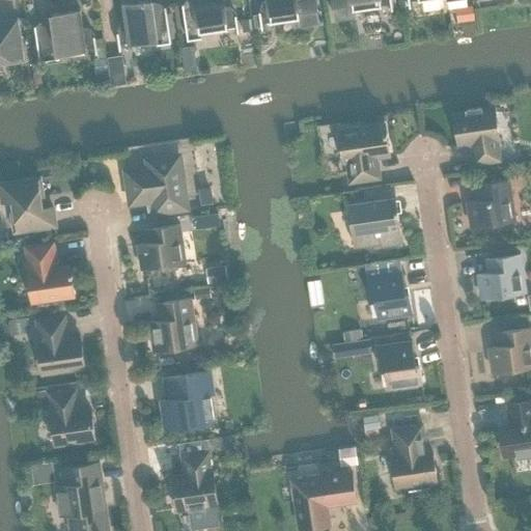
[(157,46),(171,44),(166,7),(152,9),(151,0),(123,4),(126,22),(122,23),(119,26),(117,29),(117,33),(119,51),(120,51),(119,45),(156,39),(157,46)]
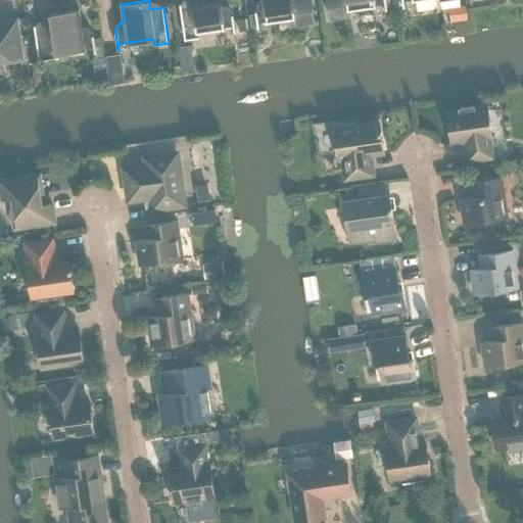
[(225,7),(221,7),(220,0),(191,0),(192,3),(179,5),(185,40),(198,38),(197,32),(233,27),(234,33),(235,33),(233,15),(231,11),(229,9),(225,7)]
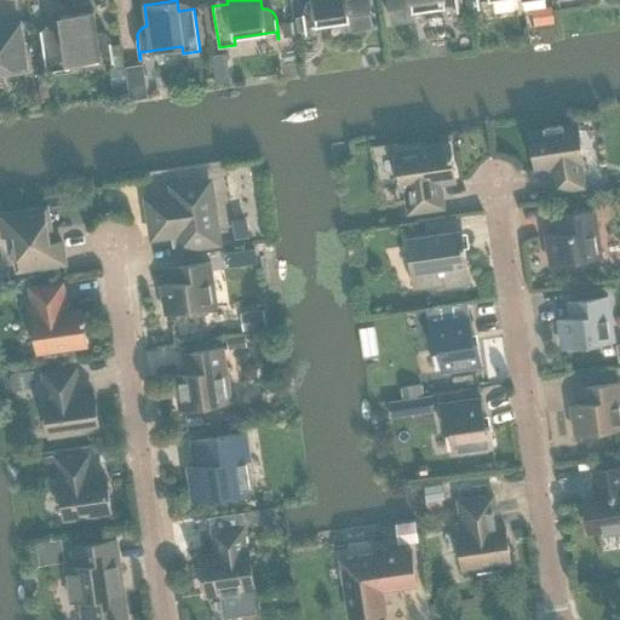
[(354,28),(373,26),(368,0),(313,0),(308,3),(305,5),(303,10),(303,15),(303,17),(303,18),(305,33),(305,35),(306,35),(305,28),(352,21),(354,28)]
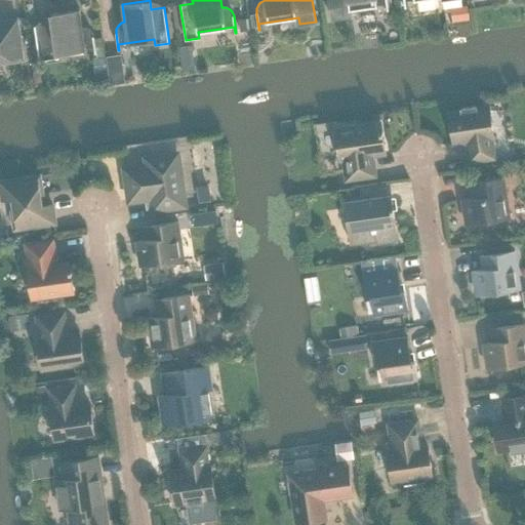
[(328,0),(331,18),(348,16),(347,10),(386,4),(387,10),(389,10),(387,0),(328,0)]
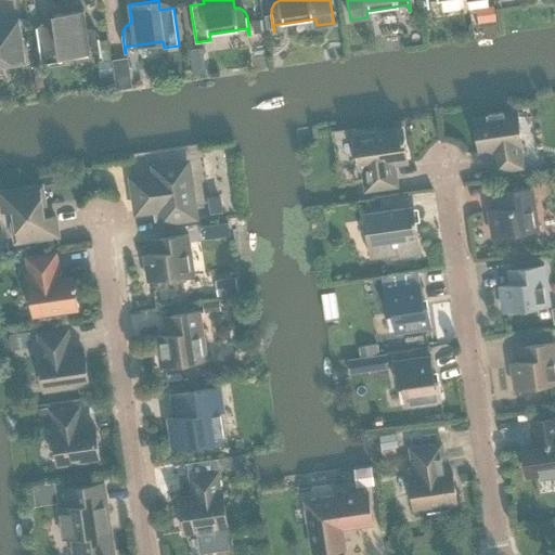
[(493,7),(476,9),(478,23),(495,21),(493,7)]
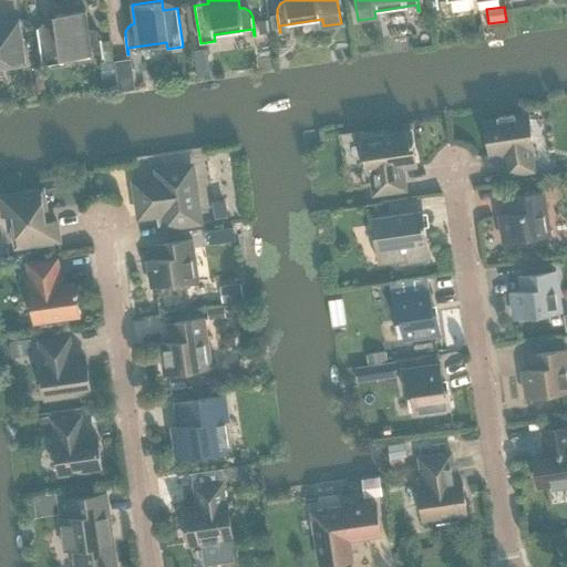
[(93,30),(89,30),(85,11),(55,16),(57,26),(37,29),(42,66),(64,63),(63,57),(102,51),(102,58),(104,58),(101,39),(100,35),(96,32),(93,30)]
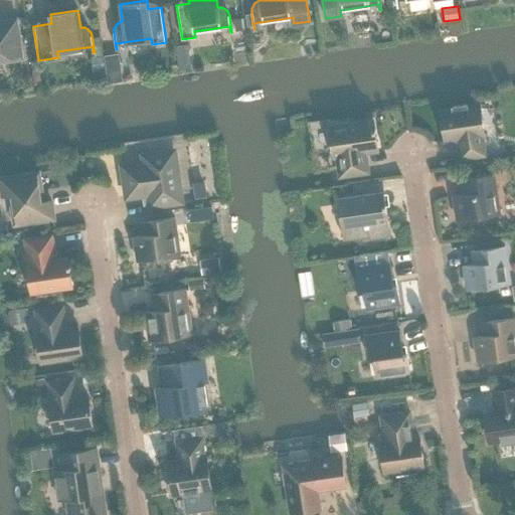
[(0,59),(3,59),(4,62),(22,59),(16,19),(0,21),(0,59)]
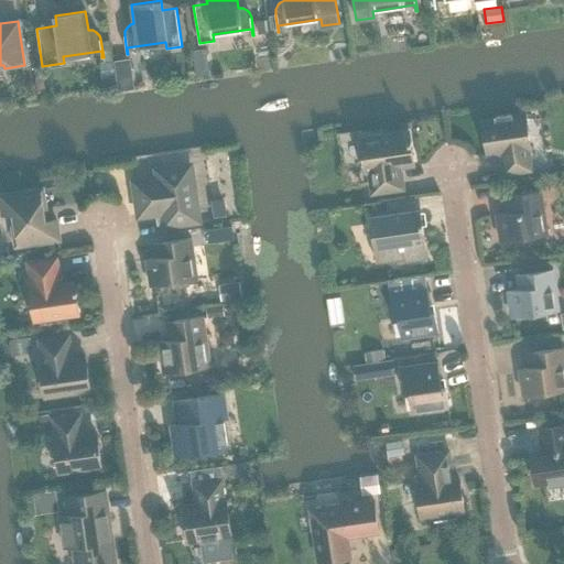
[(267,21),(256,22),(258,34),(269,32),(267,21)]
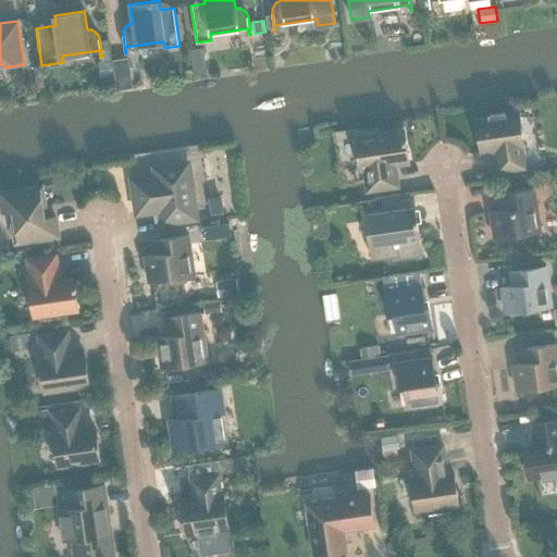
[(128,59),(112,61),(114,72),(131,70),(128,59)]
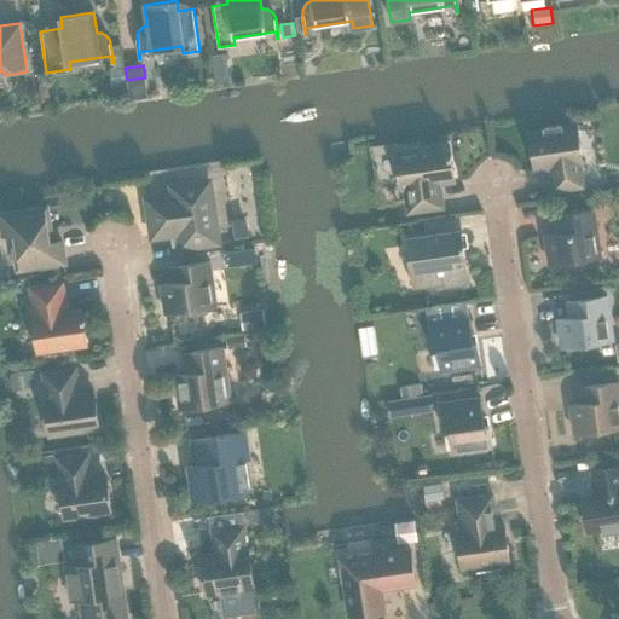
[(110,85),(125,82),(123,68),(108,70),(110,85)]
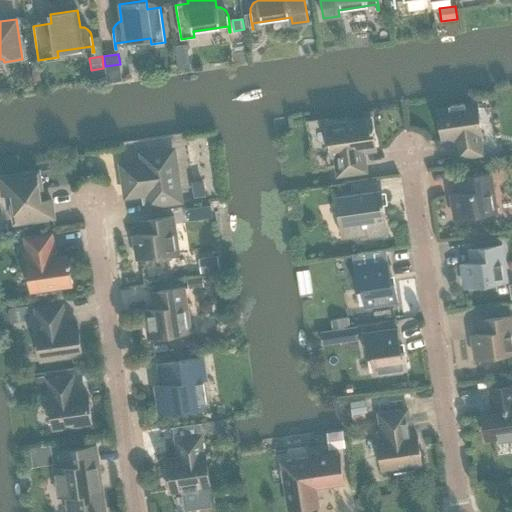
[(455,138),(458,158),(482,155),(479,134),(482,134),(478,105),(465,107),(464,104),(450,106),(450,109),(438,111),(442,140),(455,138)]
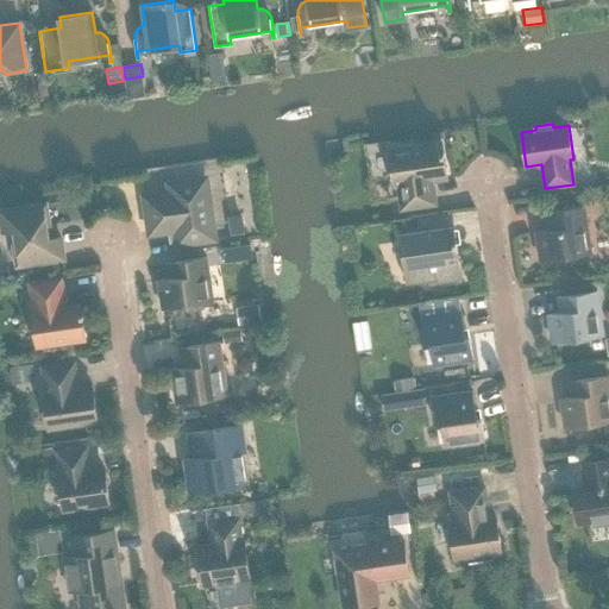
[(410,144),(394,146),(395,150),(390,151),(395,186),(399,184),(402,208),(435,203),(432,180),(446,177),(441,144),(412,148),(410,144)]
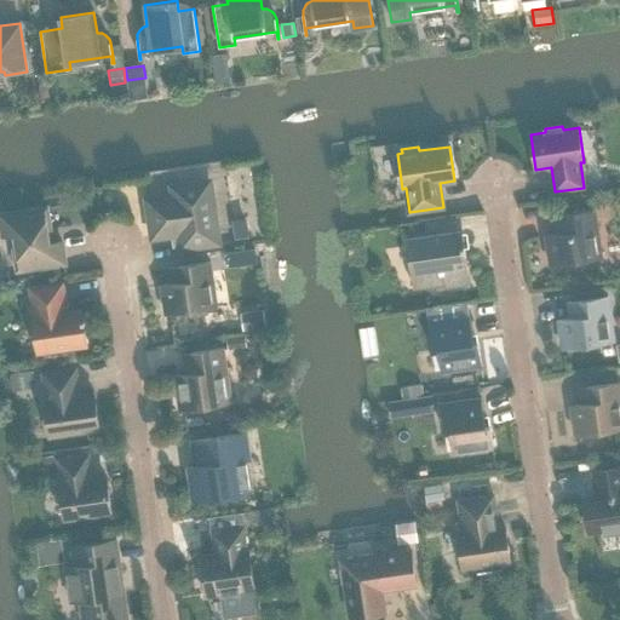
[(181,233),(183,247),(216,242),(207,184),(171,189),(173,199),(149,202),(154,236),(181,233)]
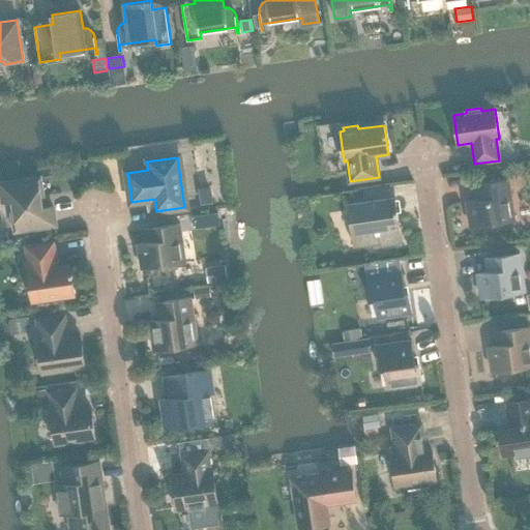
[(0,189),(2,203),(12,201),(15,212),(11,212),(15,232),(56,226),(53,207),(41,208),(40,197),(42,197),(40,178),(0,183),(0,189)]
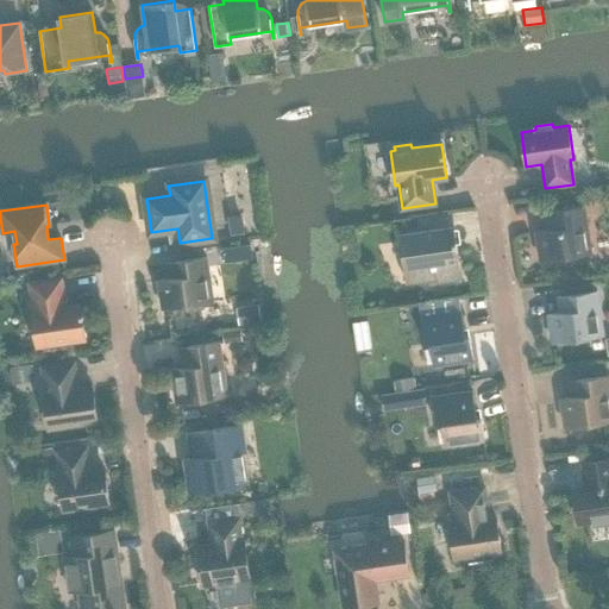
[(537,232),(540,261),(591,253),(584,207),(545,213),(548,231),(537,232)]
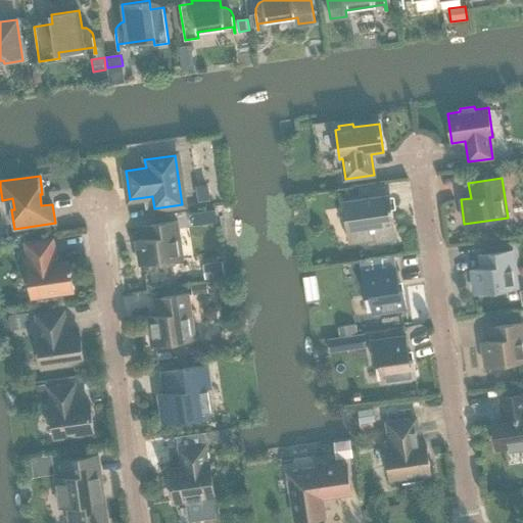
[(206,184),(196,186),(198,201),(208,199),(206,184)]
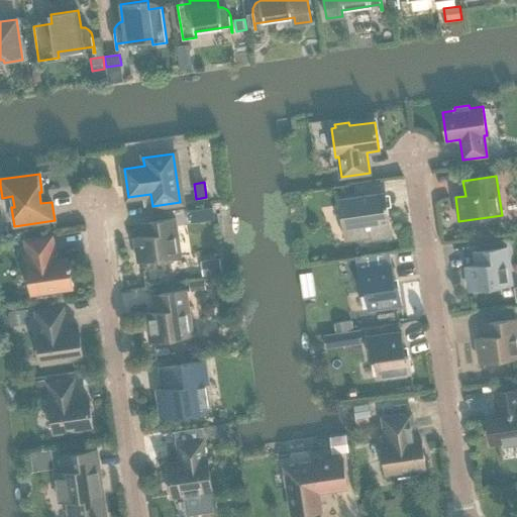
[(372,236),(372,240),(392,237),(385,193),(339,199),(345,240),(372,236)]
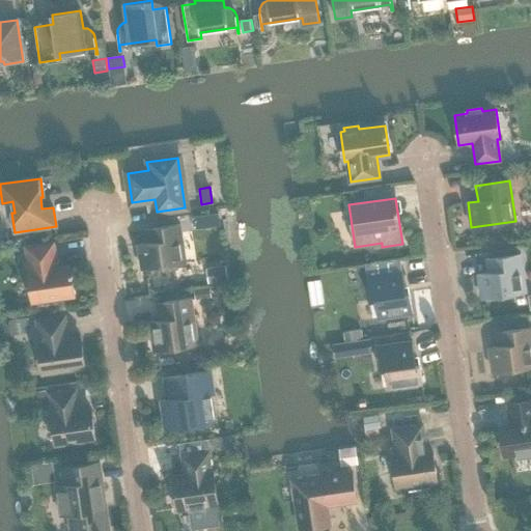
[(138,245),(141,270),(186,263),(180,224),(146,229),(148,243),(138,245)]
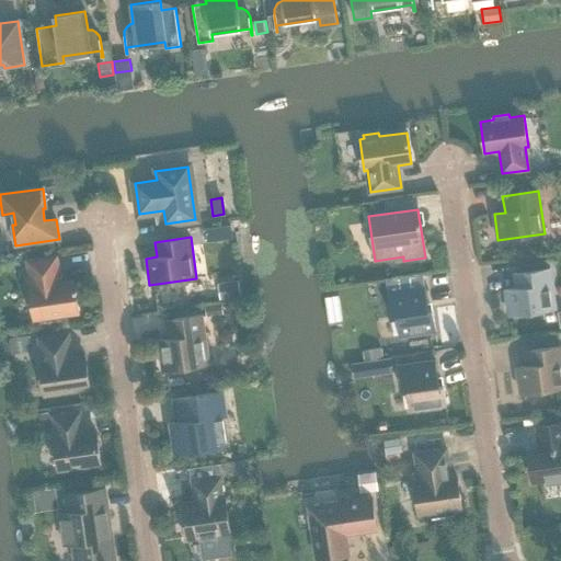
[(32,287),(29,288),(34,319),(79,312),(73,282),(60,284),(56,256),(27,261),(32,287)]
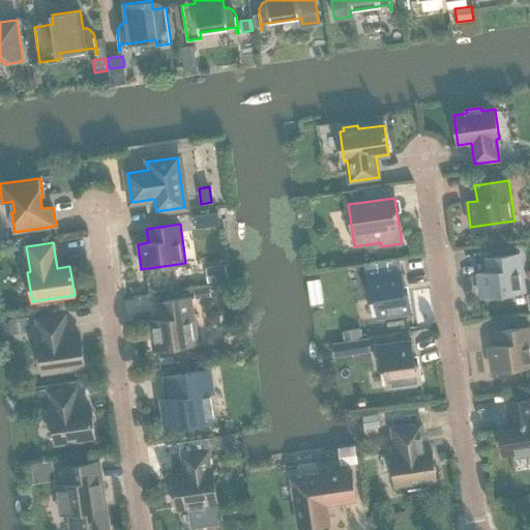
[(488,272),(477,273),(481,298),(525,292),(520,254),(486,259),(488,272)]
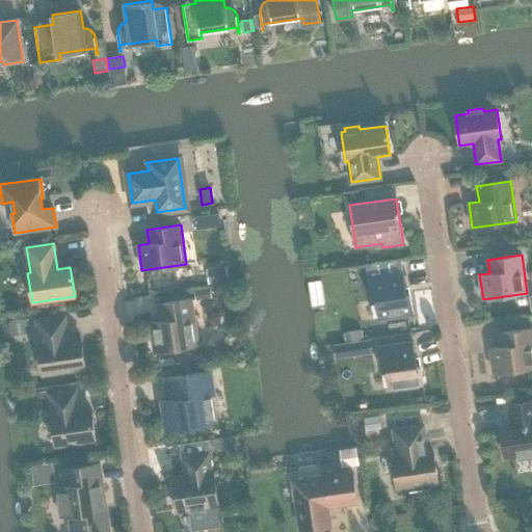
[(224,265),(206,268),(209,284),(227,281),(224,265)]
